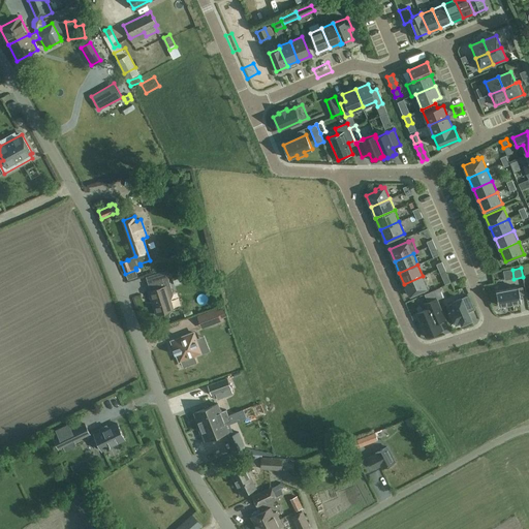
[(409,296),(428,287),(423,276),(404,284),(409,296)]
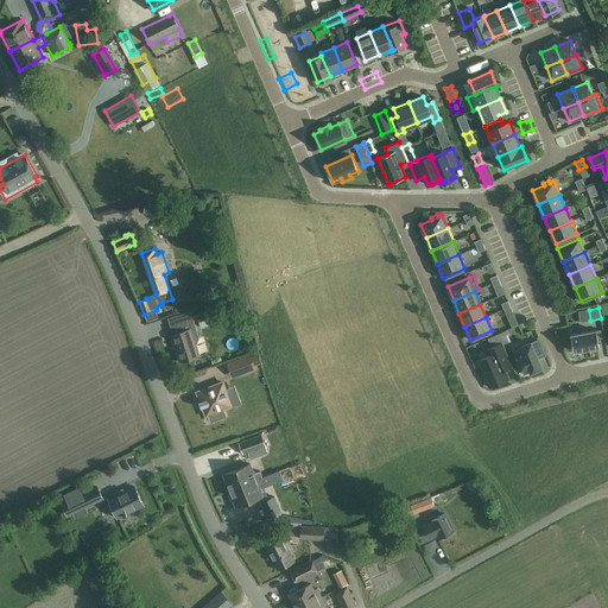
[(194,321),(177,325),(179,333),(171,335),(173,344),(176,343),(181,361),(200,356),(194,339),(200,337),(194,321)]
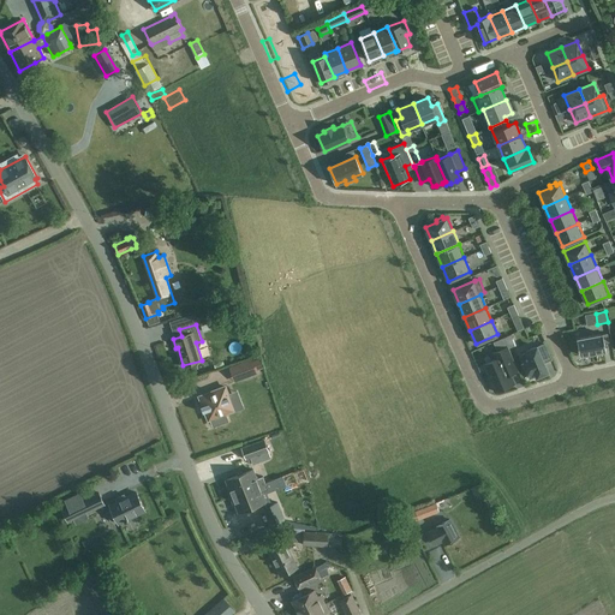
[(580,356),(605,351),(604,342),(609,341),(607,334),(603,335),(603,334),(577,339),(580,356)]
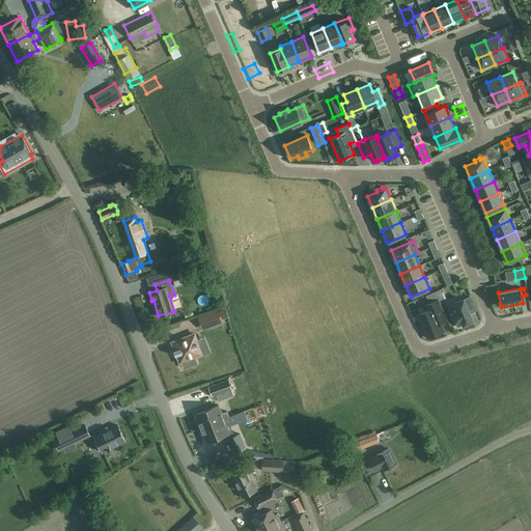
[(464,300),(470,313),(476,310),(470,297),(464,300)]
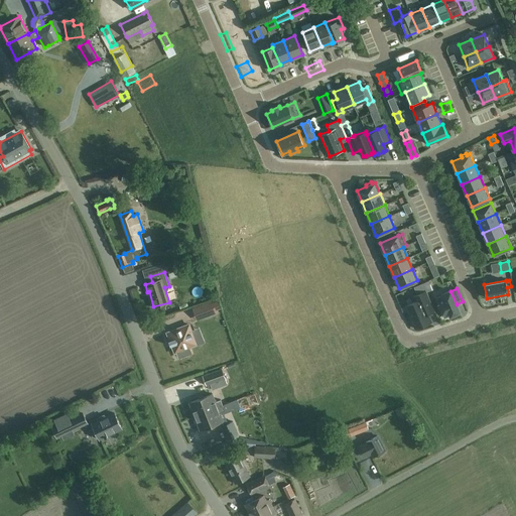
[(449,313),(450,315),(460,312),(457,304),(450,291),(450,290),(441,294),(442,296),(436,298),(443,316),(449,313)]
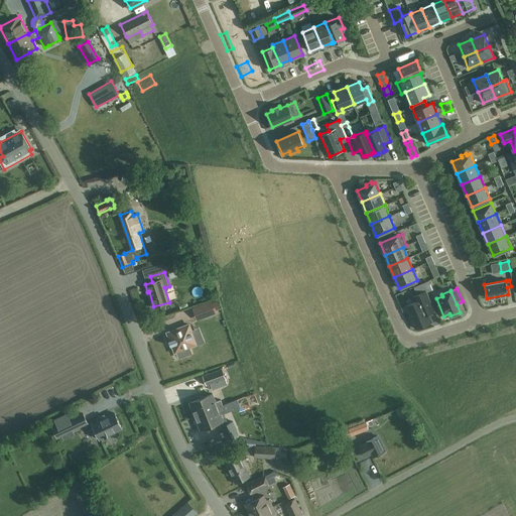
[(415,329),(431,321),(428,313),(434,311),(426,291),(413,296),(415,301),(405,305),(415,329)]
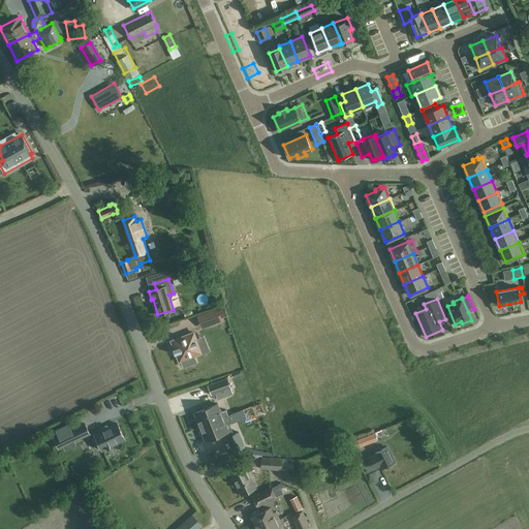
[(216,309),(210,312),(215,322),(220,320),(217,311),(216,309)]
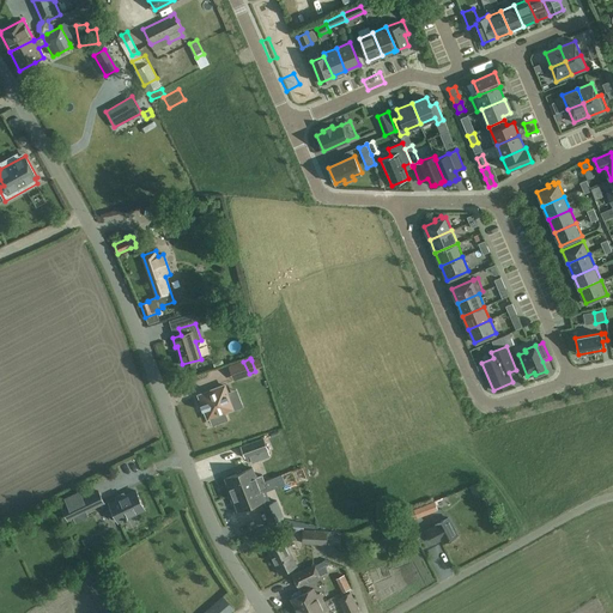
[(224,386),(199,395),(202,404),(200,405),(202,411),(205,411),(207,419),(210,418),(212,425),(226,419),(224,412),(234,408),(224,386)]
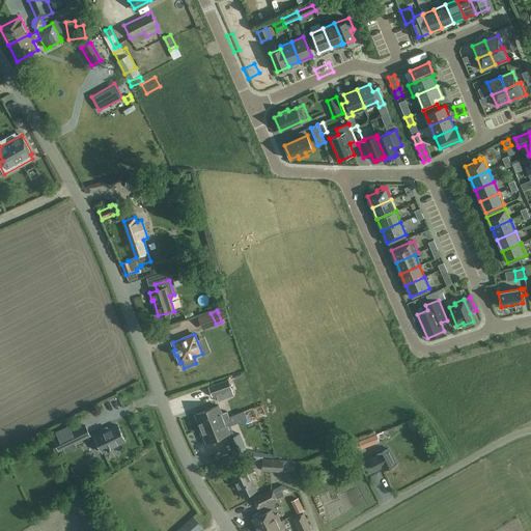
[(234,355),(215,360),(217,367),(236,362),(234,355)]
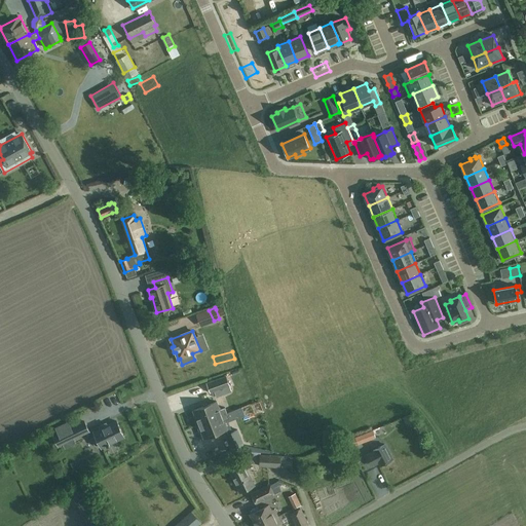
[(204,380),(223,375),(222,370),(203,374),(204,380)]
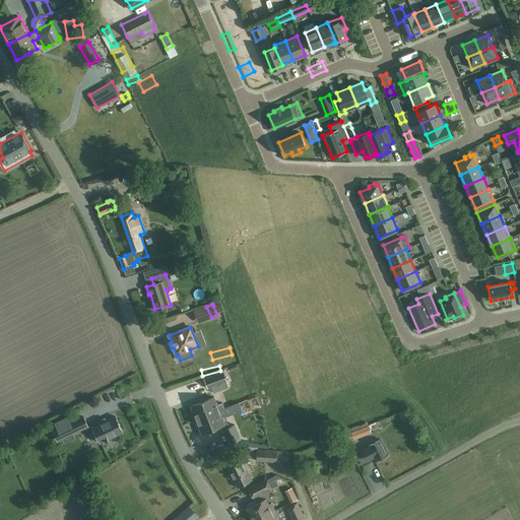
[(201,370),(188,373),(189,379),(197,377),(199,382),(203,381),(201,370)]
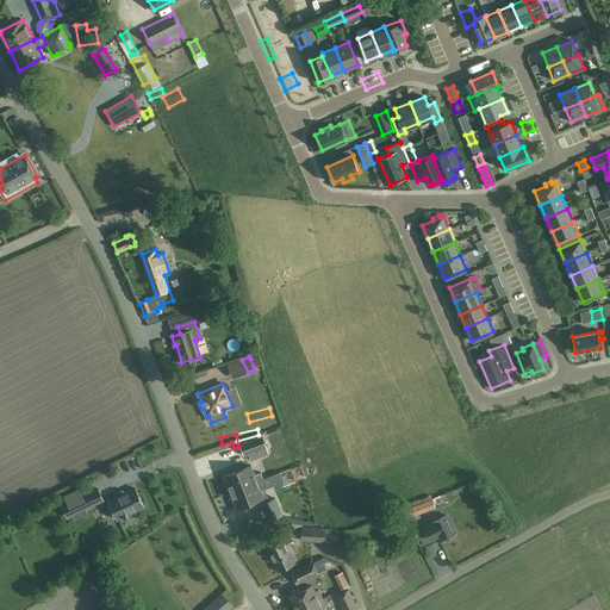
[(266,447),(261,436),(240,444),(243,455),(266,447)]
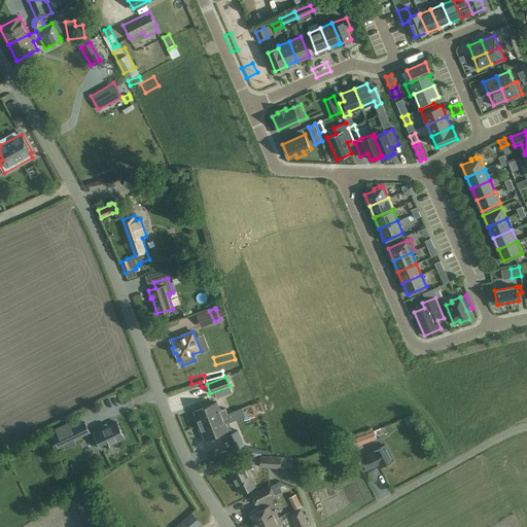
[(203,408),(194,411),(197,419),(196,419),(198,425),(227,414),(224,408),(219,410),(216,402),(208,406),(203,408)]
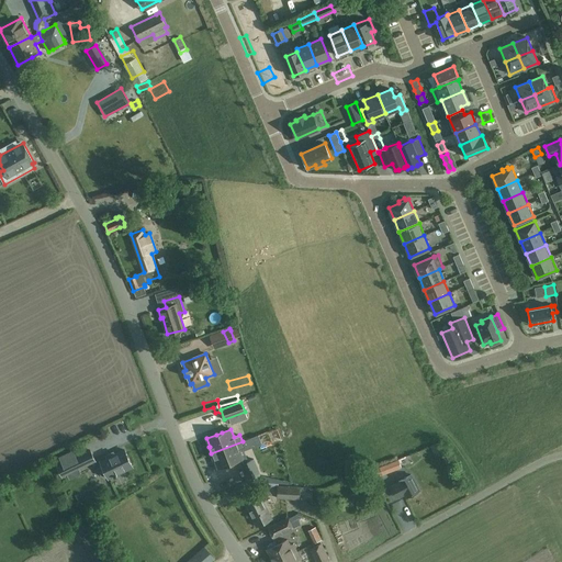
[(243,441),(211,453),(214,460),(215,460),(218,468),(228,464),(233,462),(243,458),(238,449),(244,447),(243,441)]
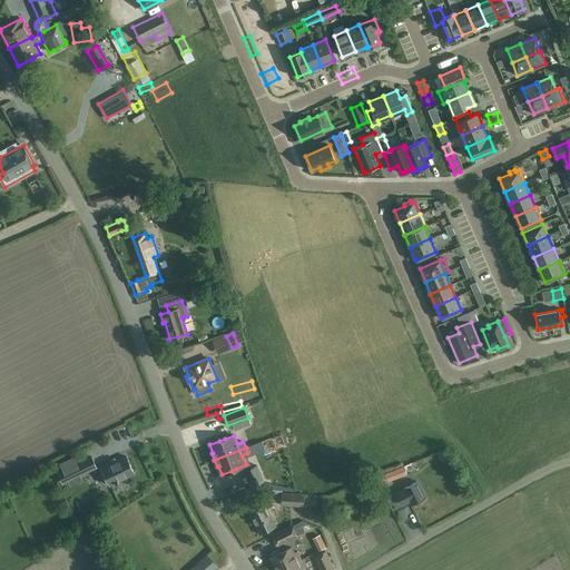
[(91,455),(77,462),(74,455),(59,462),(62,469),(58,471),(65,483),(97,468),(91,455)]
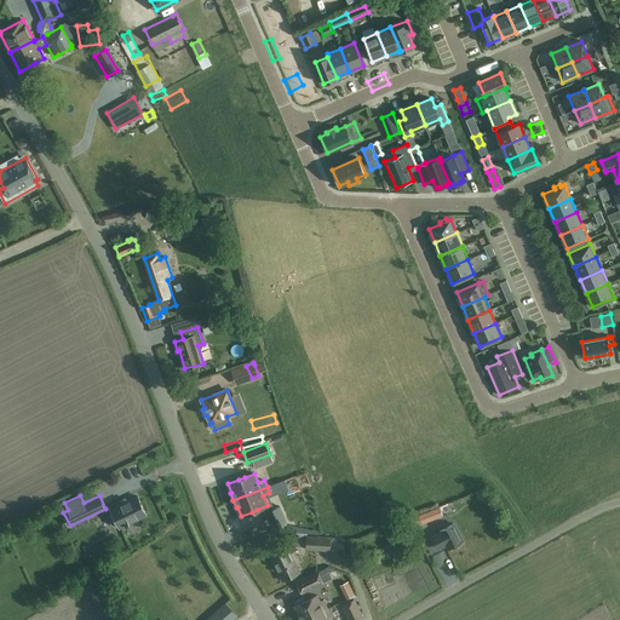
[(147,515),(137,497),(110,509),(113,514),(108,516),(113,524),(118,523),(120,528),(147,515)]
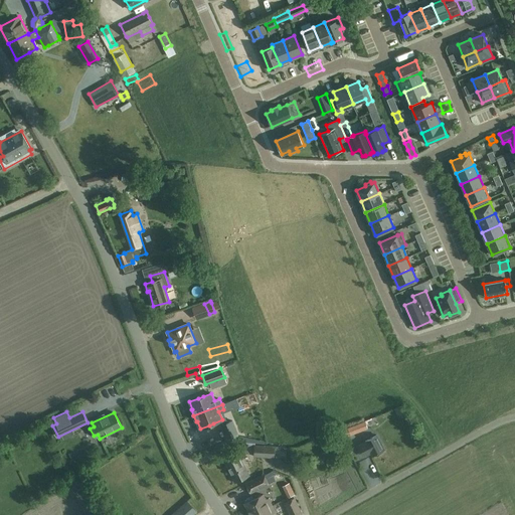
[(220,425),(226,442),(239,437),(232,420),(220,425)]
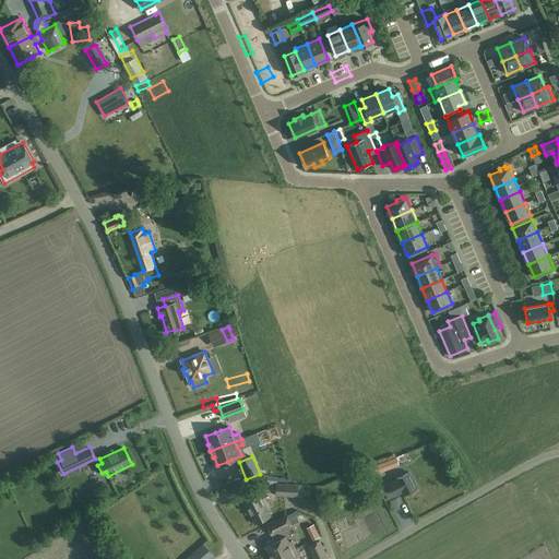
[(396,458),(369,468),(372,475),(399,465),(396,460),(396,458)]
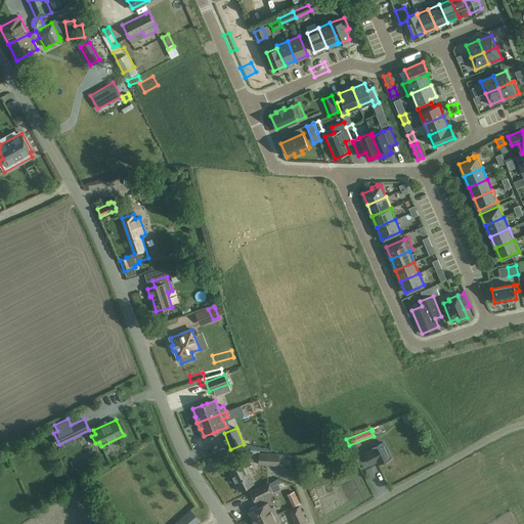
[(404,434),(396,438),(398,444),(407,440),(404,434)]
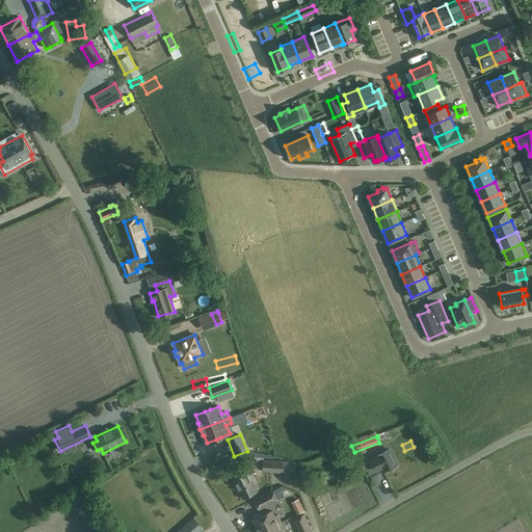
[(390,449),(377,455),(377,456),(370,460),(373,468),(377,466),(379,469),(383,467),(384,471),(397,464),(390,449)]
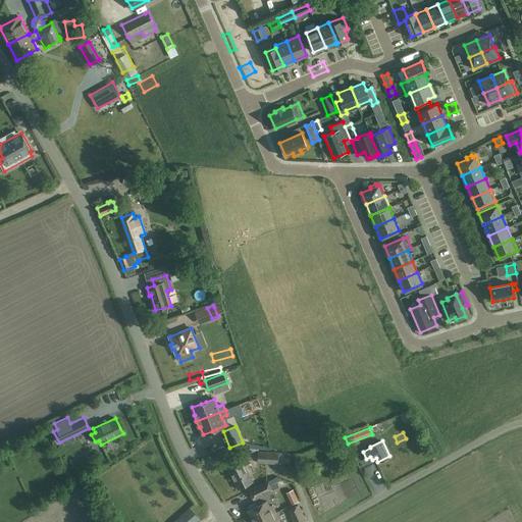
[(319,451),(325,449),(332,447),(330,441),(323,445),(317,447),(319,451)]
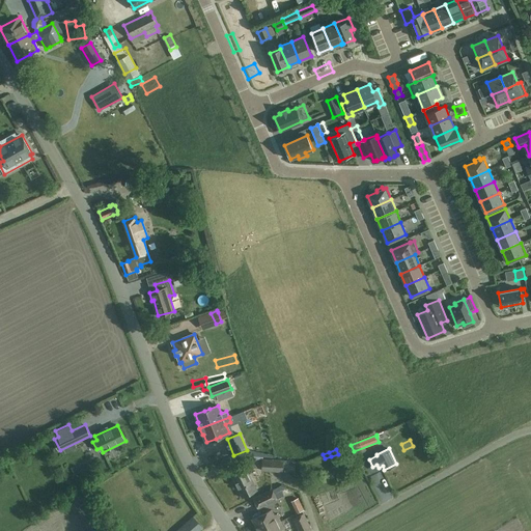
[(255,464),(251,455),(240,462),(244,470),(231,476),(242,497),(257,490),(246,468),(255,464)]
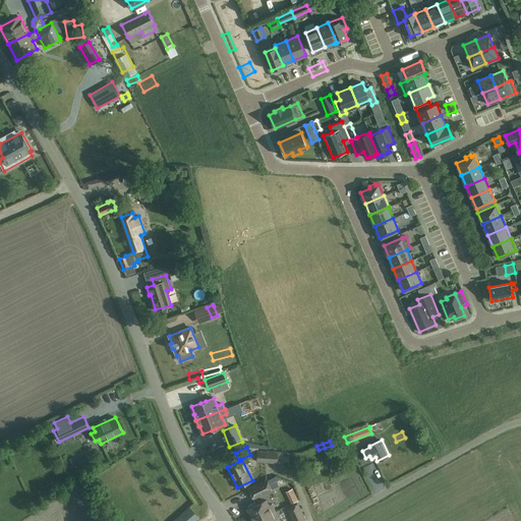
[(282,451),(258,450),(257,462),(282,463),(282,451)]
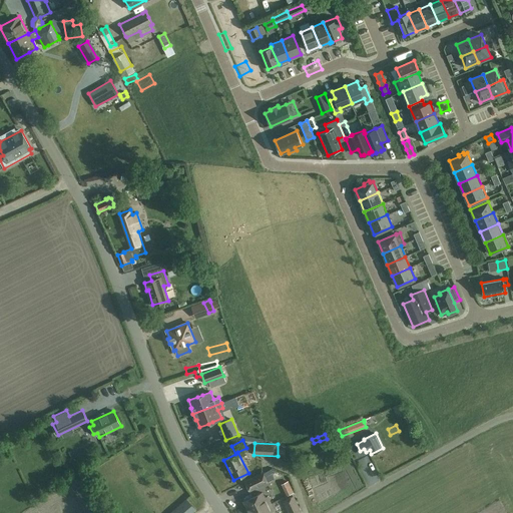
[(270,470),(244,481),(248,491),(270,482),(269,481),(274,479),(270,470)]
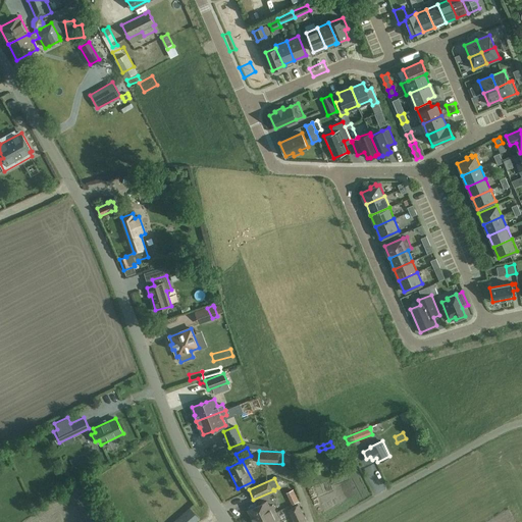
[(251,518),(252,521),(255,521),(275,512),(272,505),(269,506),(267,501),(248,510),(252,518),(251,518)]
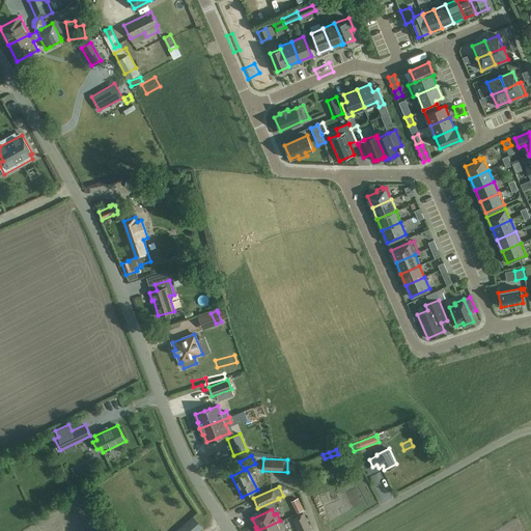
[(294,518),(299,528),(300,530),(311,530),(312,530),(304,512),(294,518)]
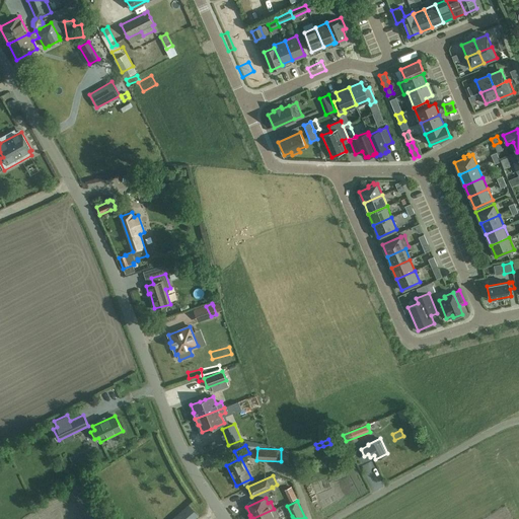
[(195,518),(199,516),(189,505),(171,518),(195,518)]
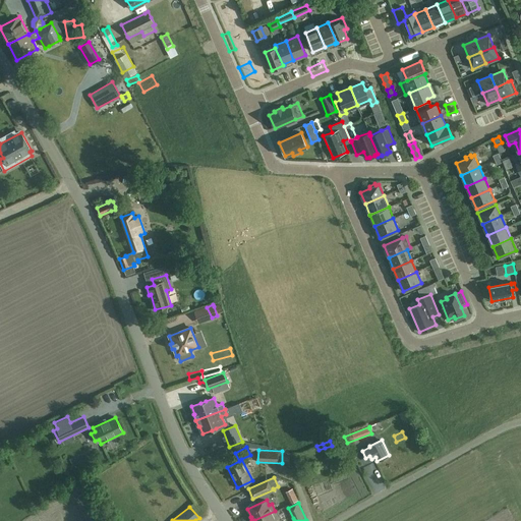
[(279,518),(275,511),(254,520),(276,520),(276,519),(279,518)]
